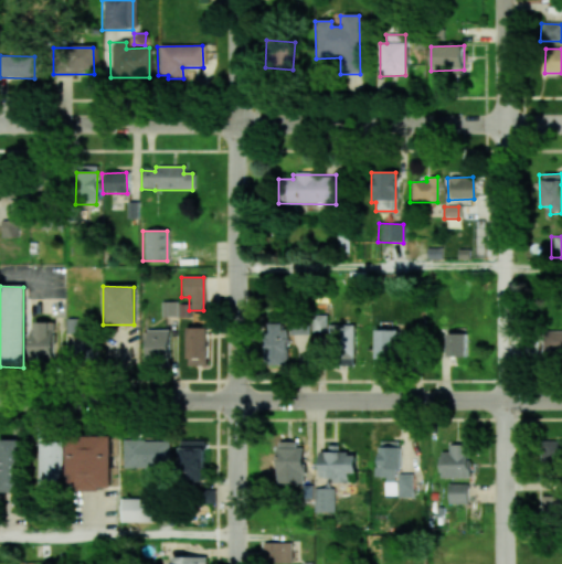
[(159,318),(175,318),(175,302),(159,302),(159,318)]
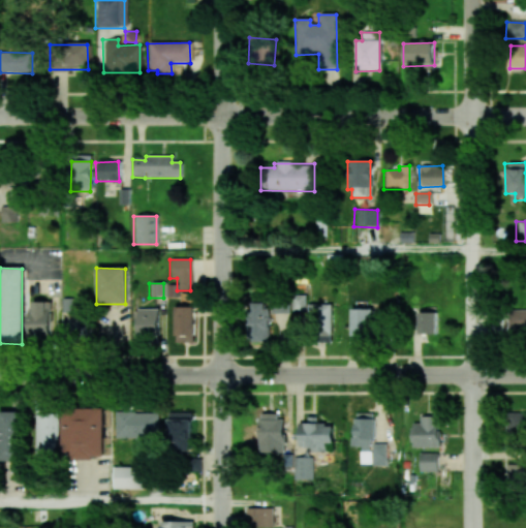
[(305,296),(290,296),(291,312),(305,312),(305,296)]
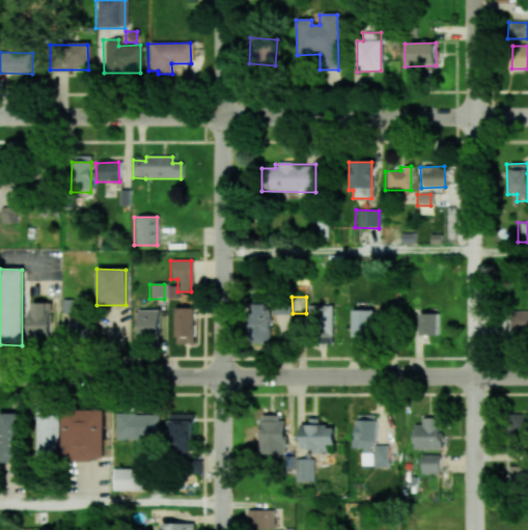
[(288,302),(270,303),(271,315),(288,314),(288,302)]
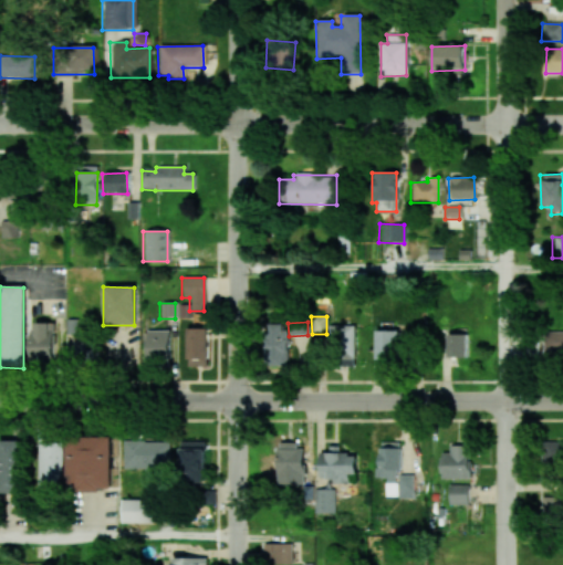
[(29,333),(30,361),(53,361),(52,323),(34,324),(34,333),(29,333)]
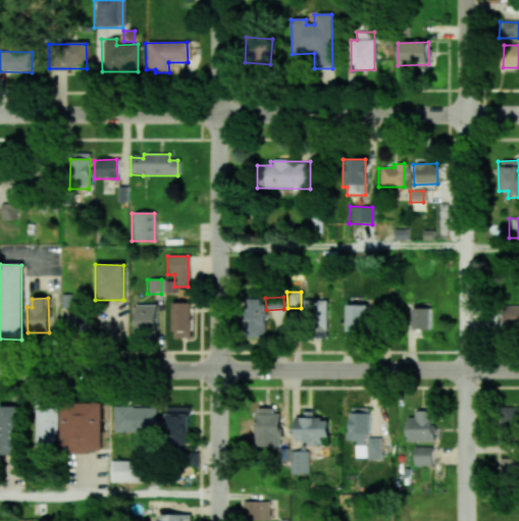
[(264,337),(265,300),(246,299),(245,337),(264,337)]
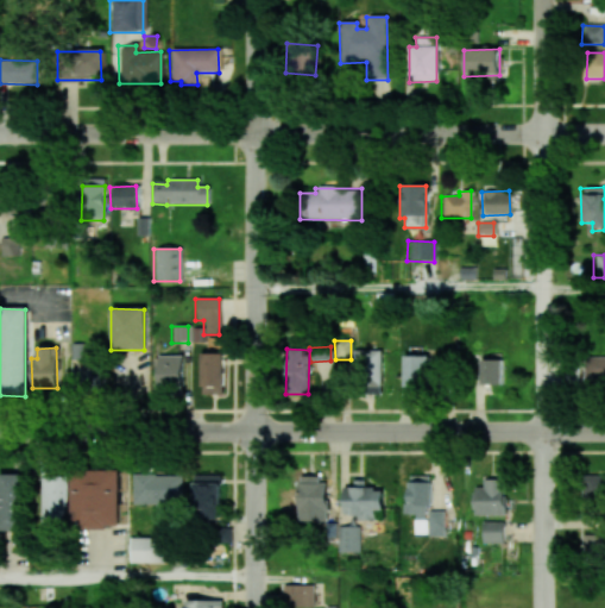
[(379,351),(355,351),(355,395),(379,395),(379,351)]
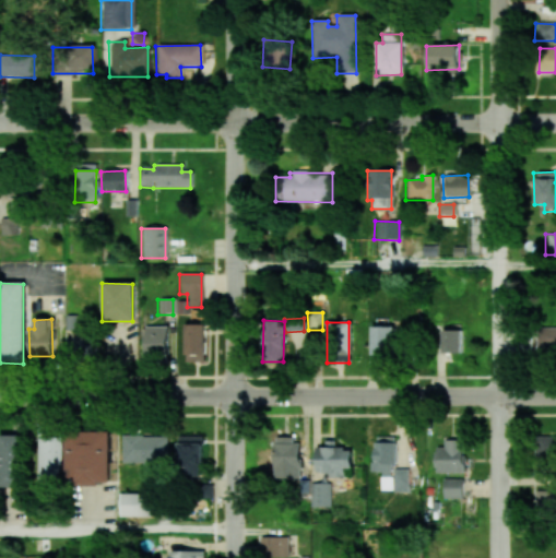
[(182,363),(202,363),(203,324),(182,324),(182,363)]
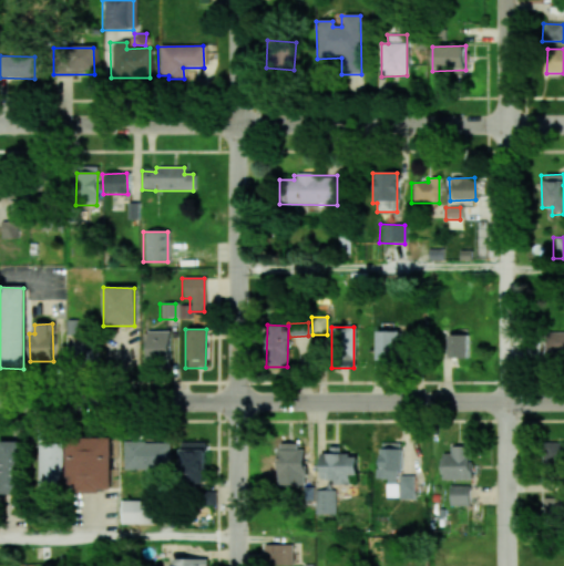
[(168,332),(146,331),(145,361),(168,361),(168,332)]
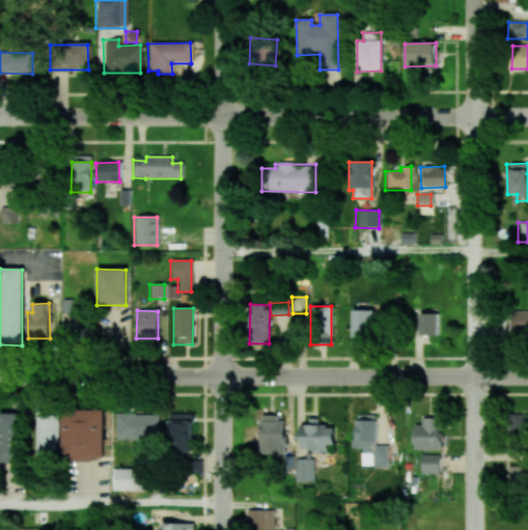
[(373,311),(352,310),(351,342),(372,342),(373,311)]
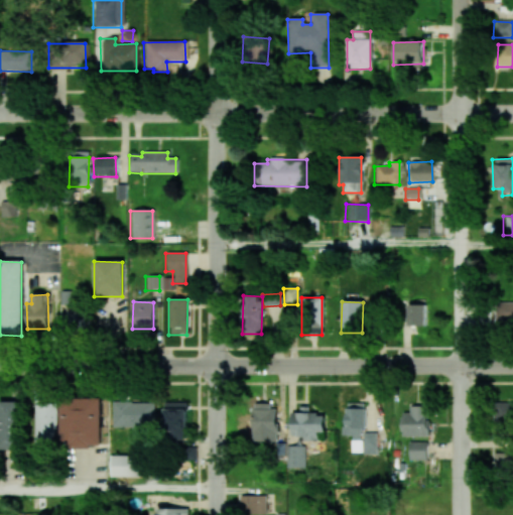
[(512,302),(493,303),(493,325),(512,324),(512,302)]
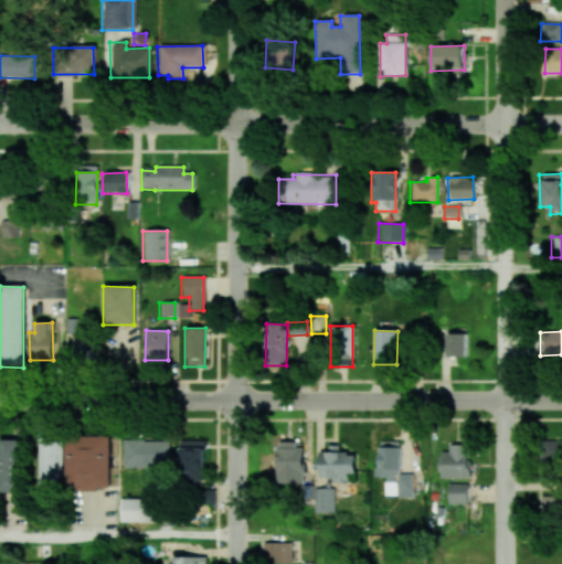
[(445,358),(465,358),(464,334),(445,334),(445,358)]
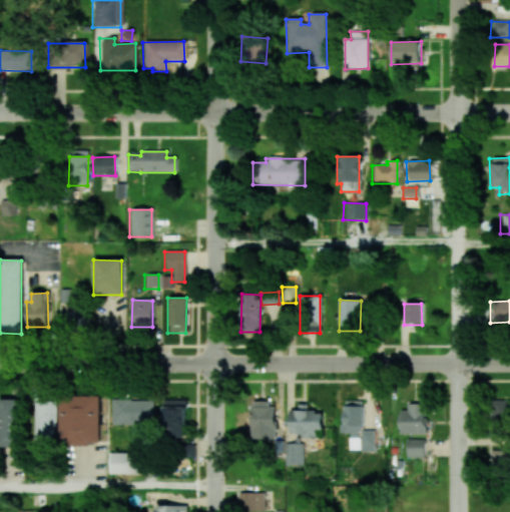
[(102,445),(101,397),(61,397),(61,446),(102,445)]
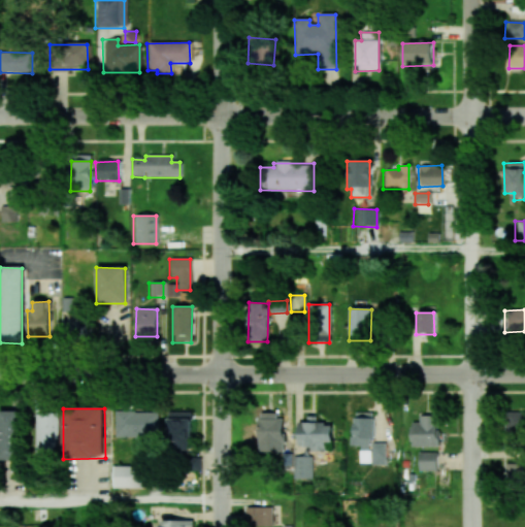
[(524,410),(506,412),(507,433),(524,432),(524,410)]
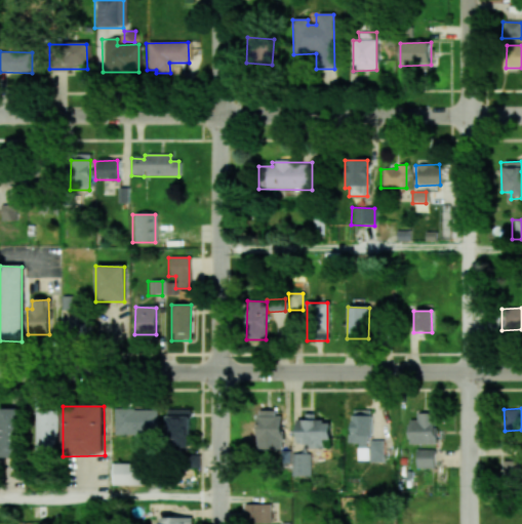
[(0,458),(18,458),(18,409),(0,409),(0,458)]
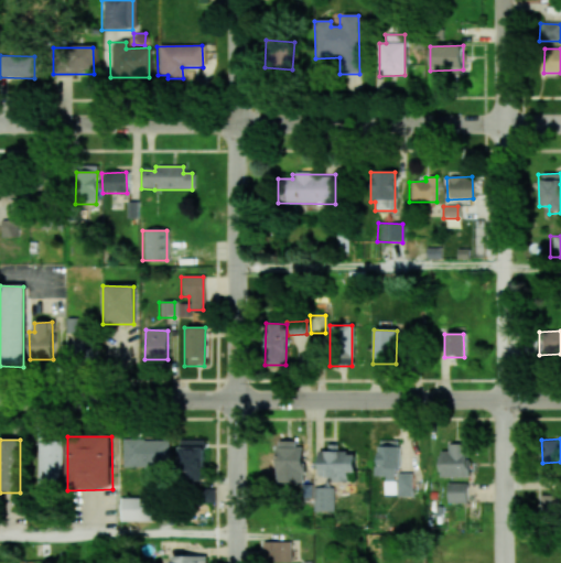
[(121,467),(168,467),(168,441),(122,440),(121,467)]
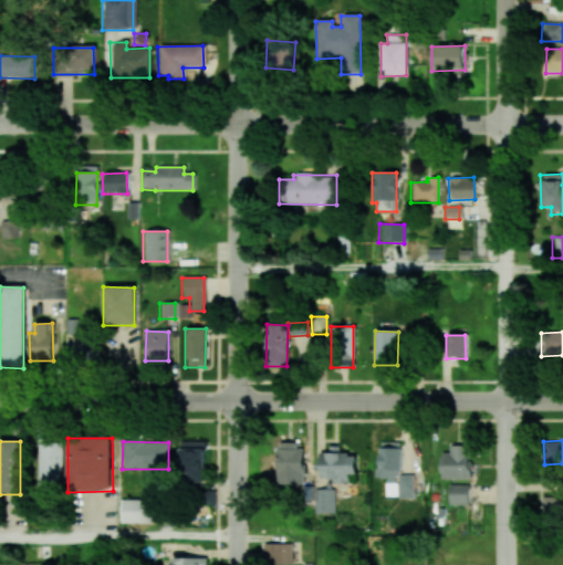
[(204,442),(179,442),(180,483),(205,483),(204,442)]
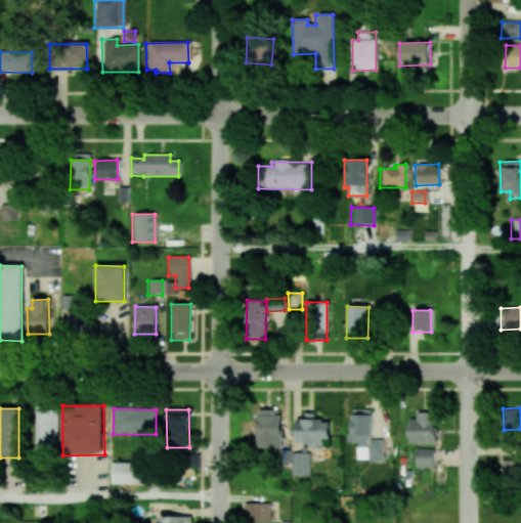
[(380,462),(380,440),(368,440),(368,410),(349,409),(349,442),(355,442),(355,461),(380,462)]
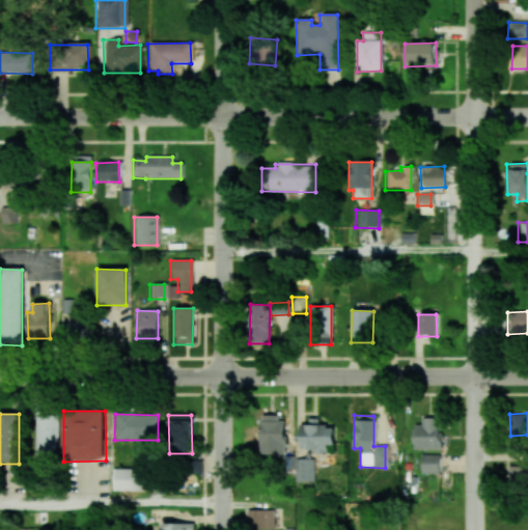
[(33,461),(54,462),(54,437),(53,437),(54,416),(34,416),(33,461)]
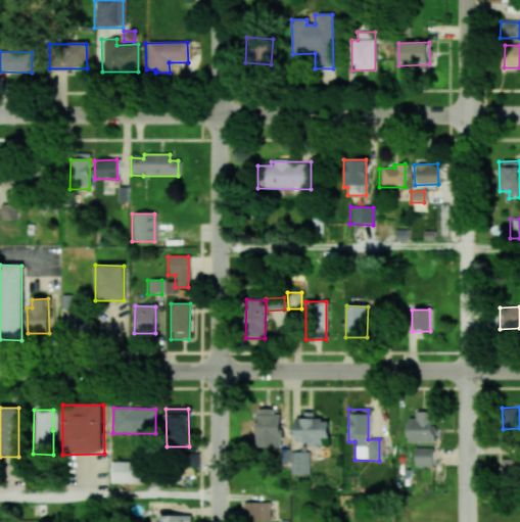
[(254,415),(254,448),(279,447),(279,412),(263,412),(263,414),(254,415)]
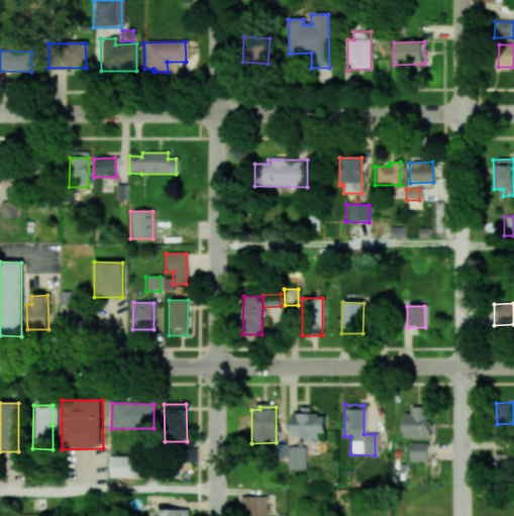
[(402,437),(426,437),(426,407),(409,408),(409,414),(402,414),(402,437)]
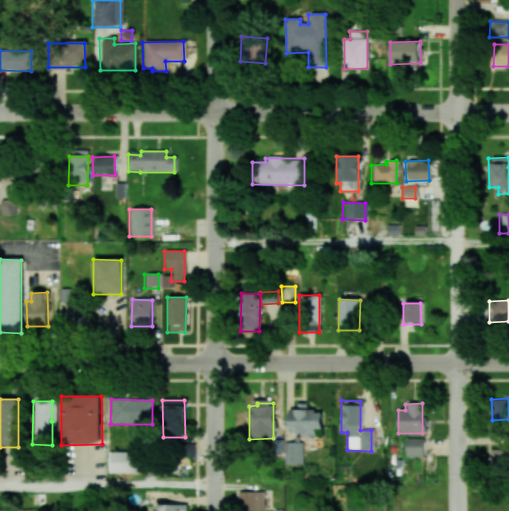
[(287,410),(288,433),(299,433),(299,438),(314,438),(314,429),(321,429),(320,411),(305,411),(305,404),(295,404),(295,410),(287,410)]
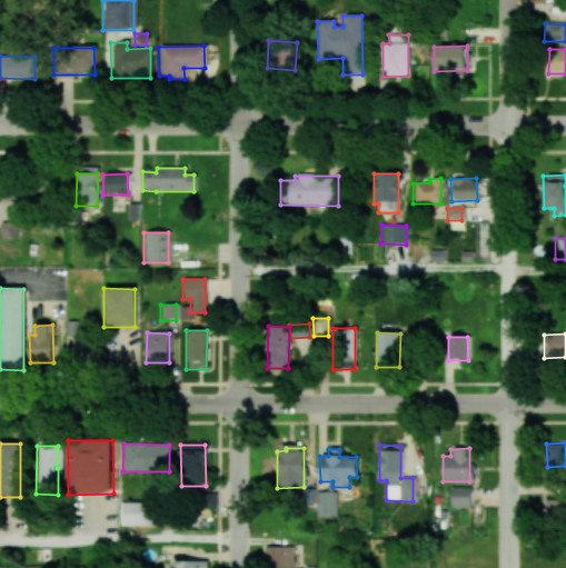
[(449,508),(468,508),(468,488),(449,488),(449,508)]
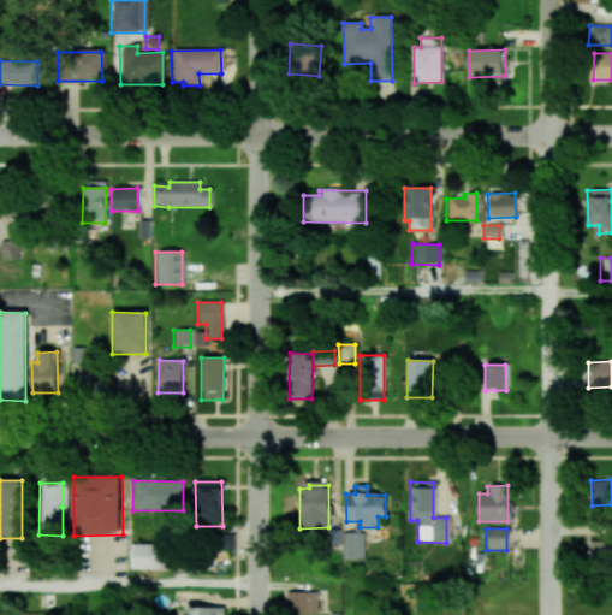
[(340,560),(362,559),(361,533),(339,533),(340,560)]
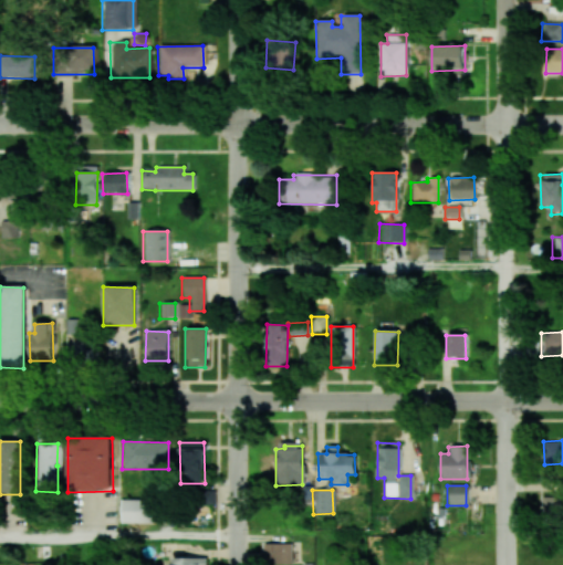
[(540,498),(541,516),(558,516),(556,497),(540,498)]
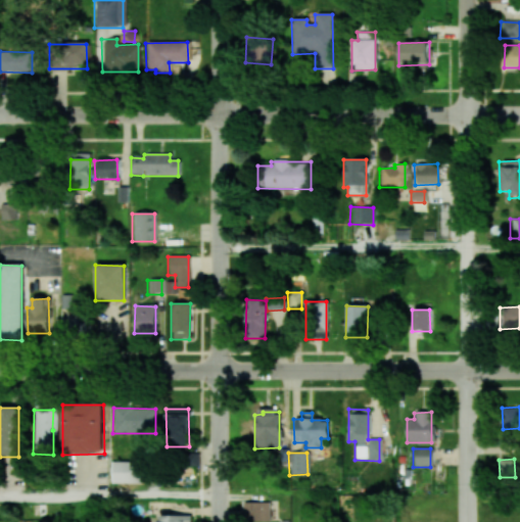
[(111,484),(140,484),(139,462),(110,463),(111,484)]
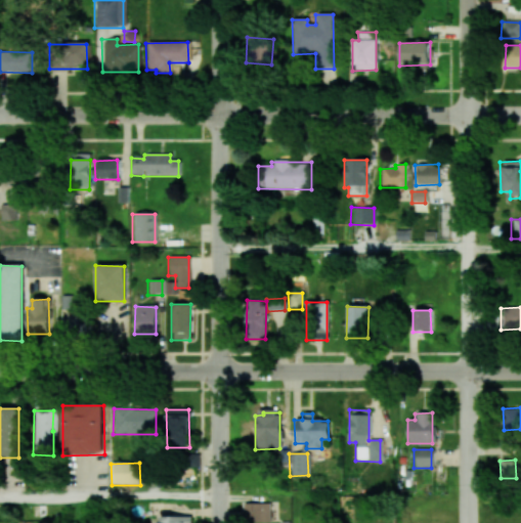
[(268,522),(268,504),(242,504),(242,522),(268,522)]
